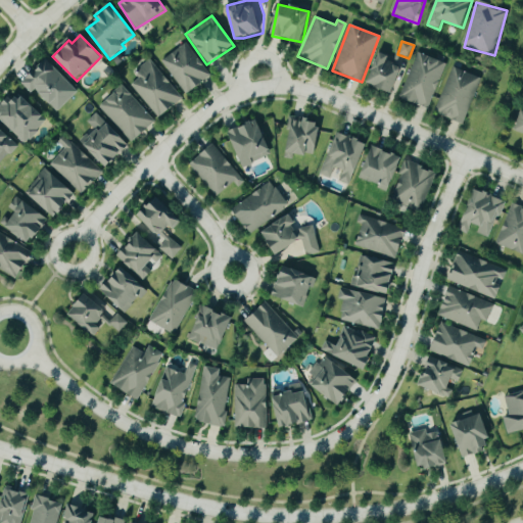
[(183,95),(208,80),(187,44),(161,59),(183,95)]
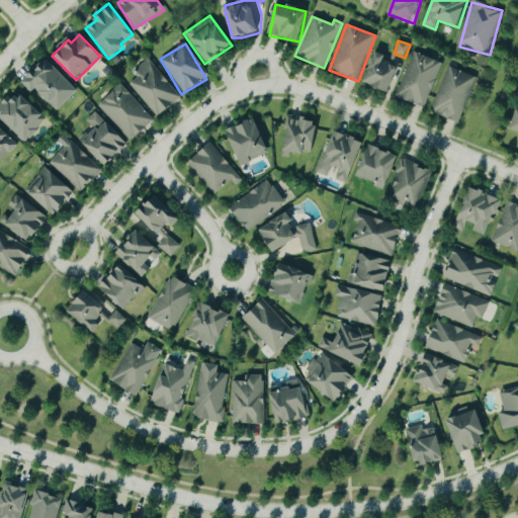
[(441,63),(412,52),(395,98),(424,108),(441,63)]
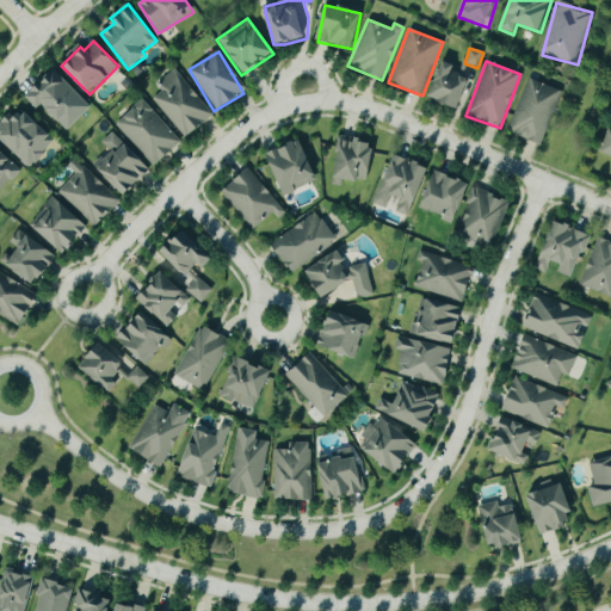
[(430,98),(458,110),(471,76),(442,66),(430,98)]
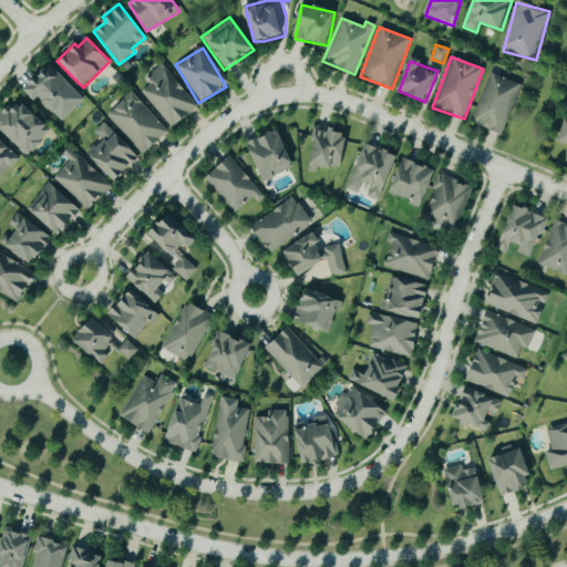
[(84,100),(48,64),(21,91),(33,102),(37,98),(62,122),(84,100)]
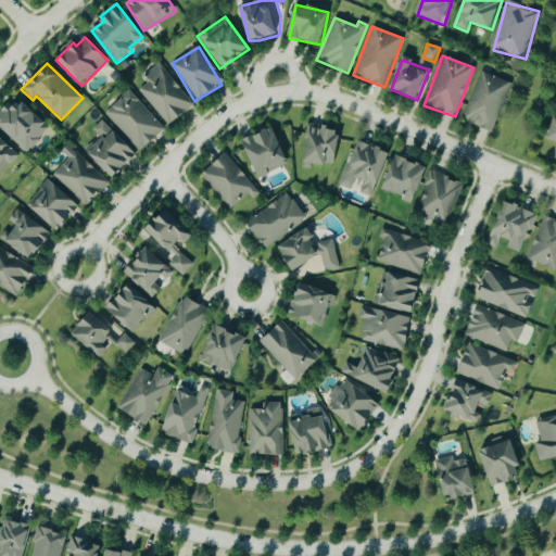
[(137,91),(168,127),(193,105),(158,64),(142,77),(147,83),(137,91)]
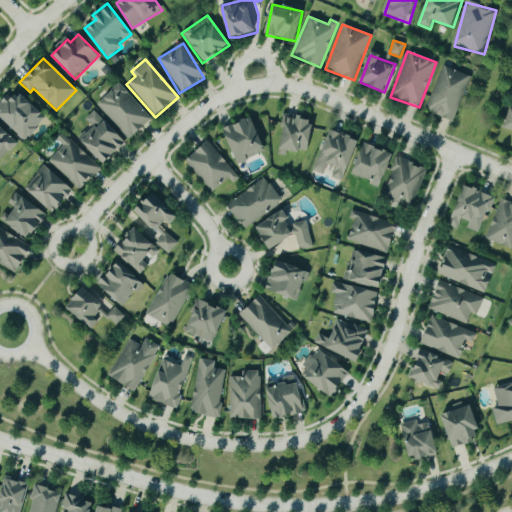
[(455,120),(469,75),(440,66),(426,111),(455,120)]
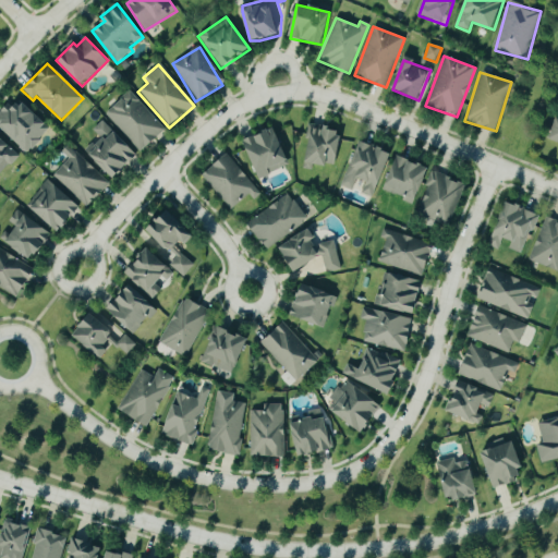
[(106,114),(142,152),(165,130),(129,92),(106,114)]
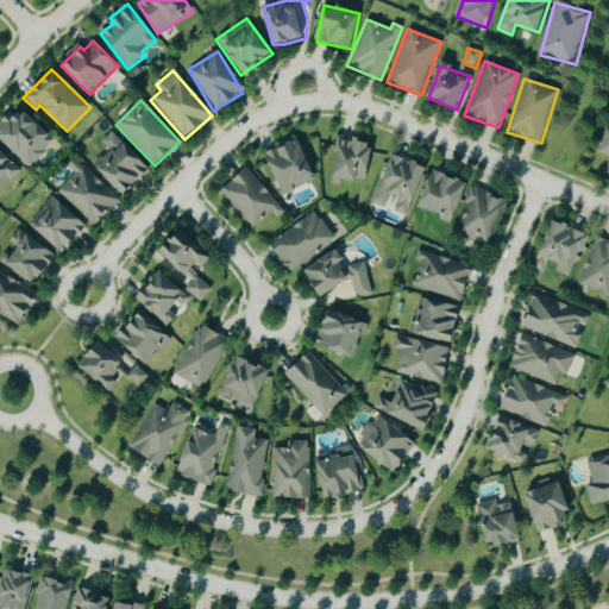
[(0,125),(0,139),(27,169),(55,143),(22,106),(0,125)]
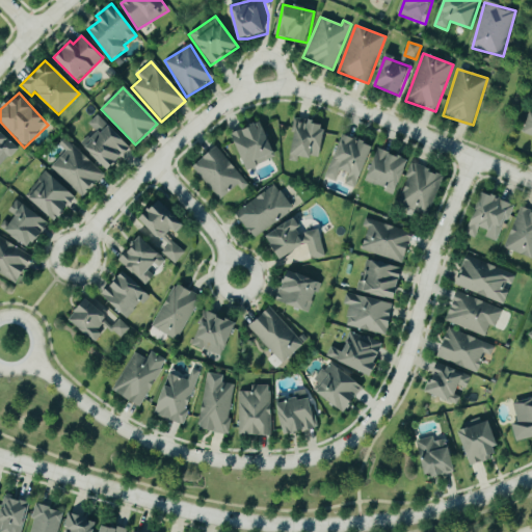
[(531,113),(529,112),(522,133),(531,136),(531,113)]
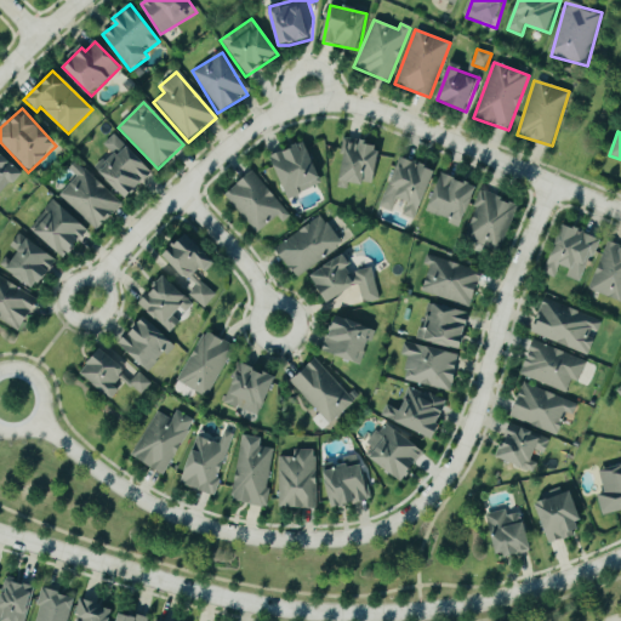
[(93,169),(126,200),(153,174),(114,135),(103,146),(113,155),(106,161),(103,159),(93,169)]
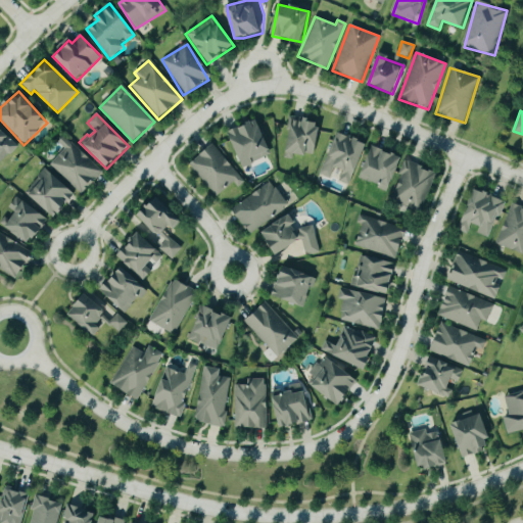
[(229,133),(242,167),(280,152),(267,117),(229,133)]
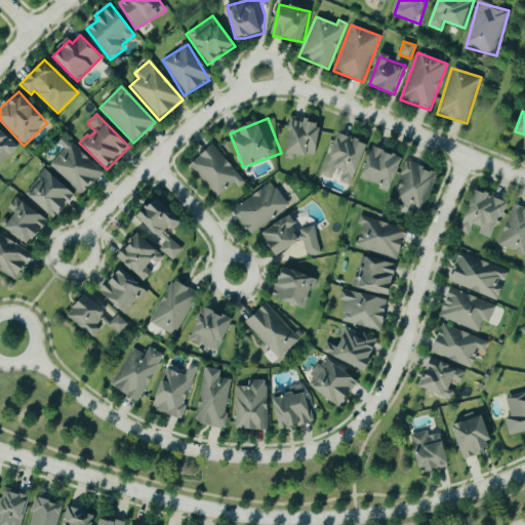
[(321,122),(289,118),(287,129),(291,130),(288,154),(317,157),(321,122)]
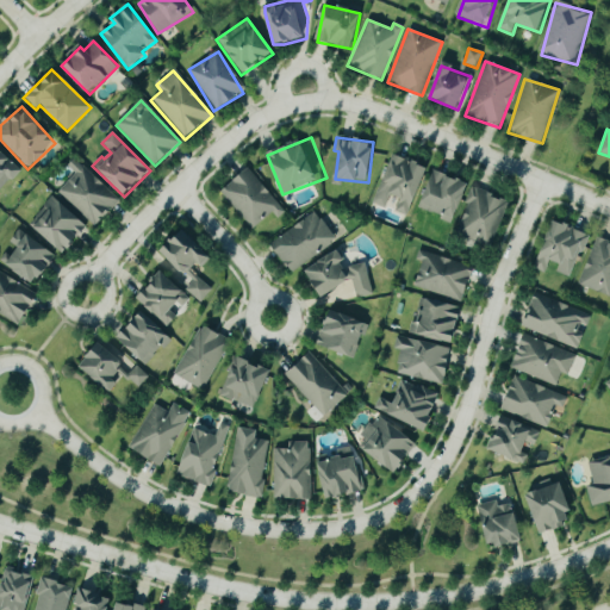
[(0,193),(20,169),(0,151),(0,193)]
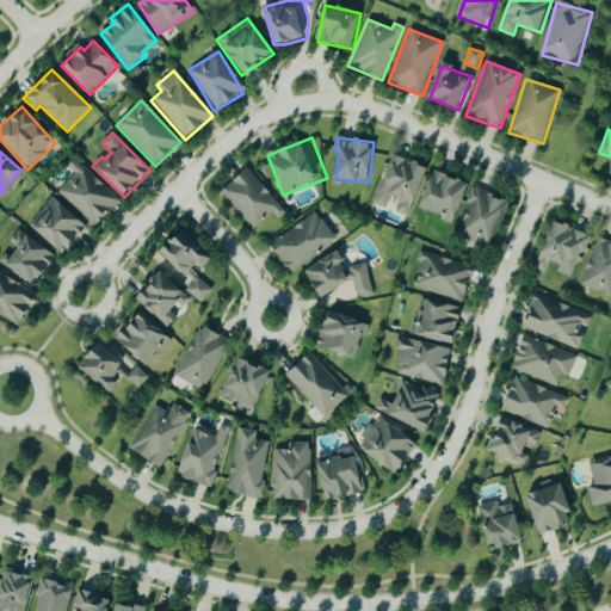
[(429,167),(393,154),(374,204),(387,209),(392,197),(400,199),(396,213),(411,217),(429,167)]
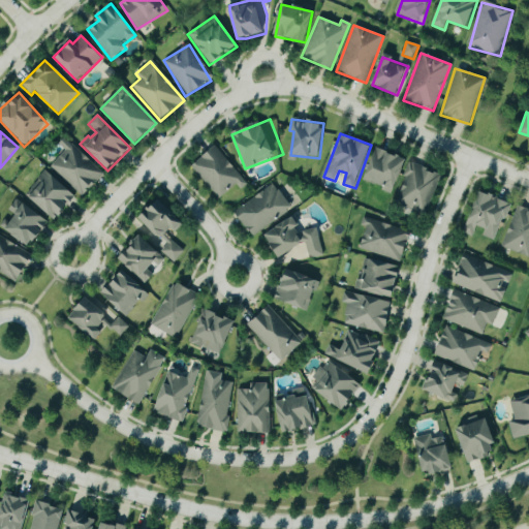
[(69,146),(51,166),(83,196),(102,176),(69,146)]
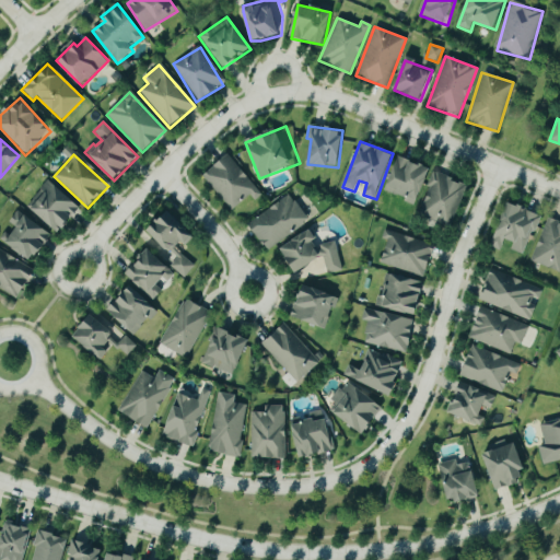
[(202,177),(231,211),(249,196),(255,201),(261,195),(228,155),(202,177)]
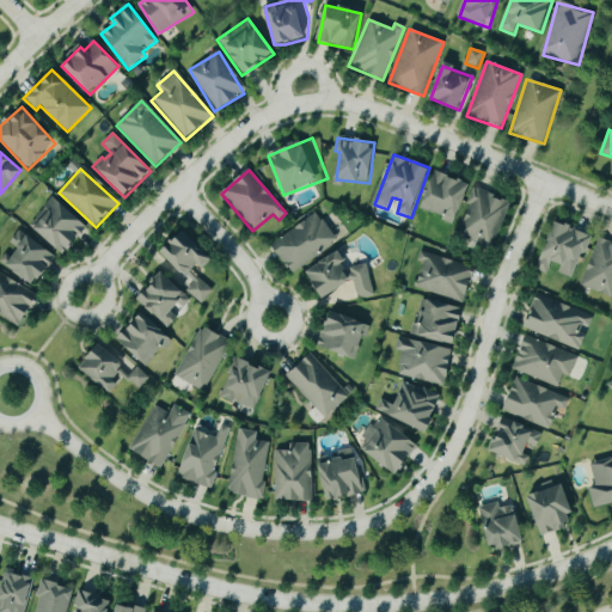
[(458,221),(471,184),(435,172),(422,209),(458,221)]
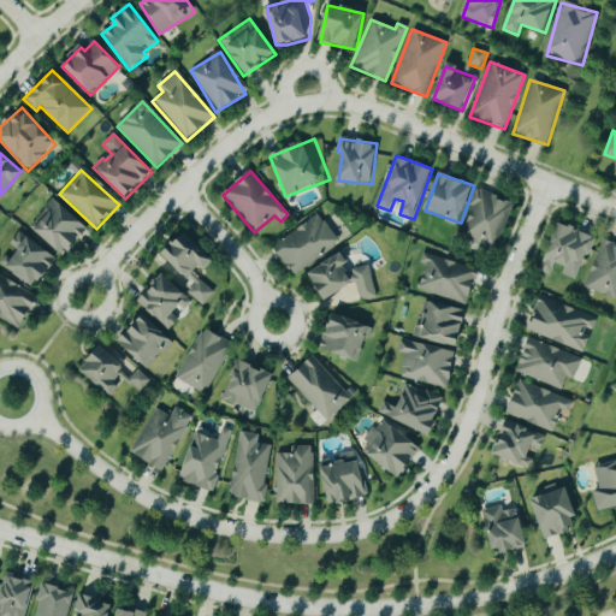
[(513,203),(478,189),(460,237),(495,250),(513,203)]
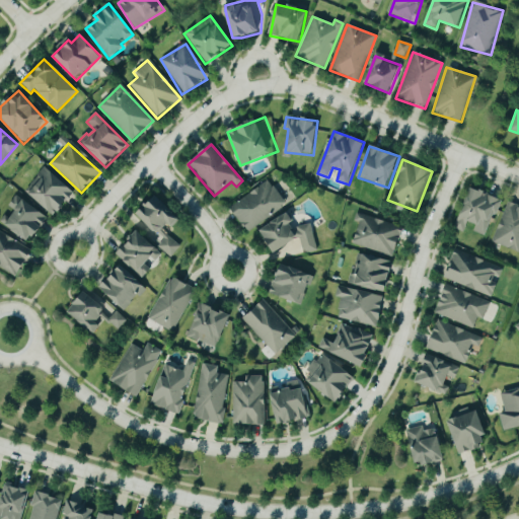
[(23,193),(56,217),(75,192),(43,167),(23,193)]
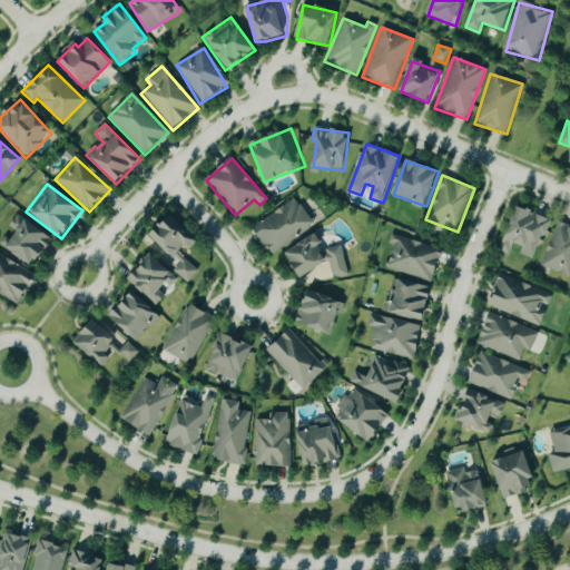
[(296,199),(253,227),(271,254),(314,226),(296,199)]
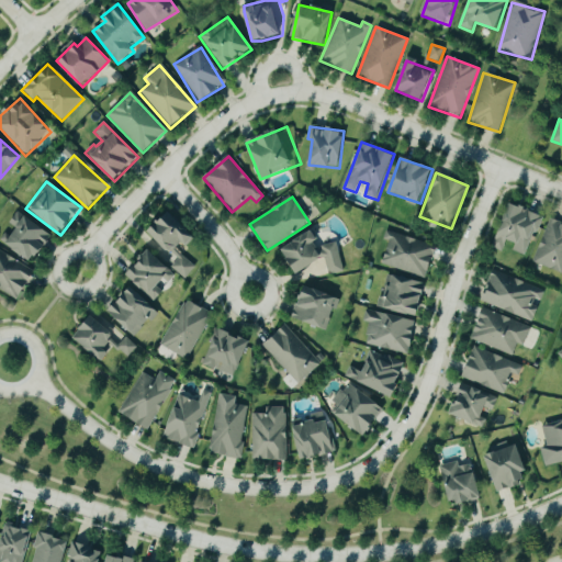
[(541,215),(509,204),(495,248),(503,250),(506,240),(516,244),(514,251),(528,256),(541,215)]
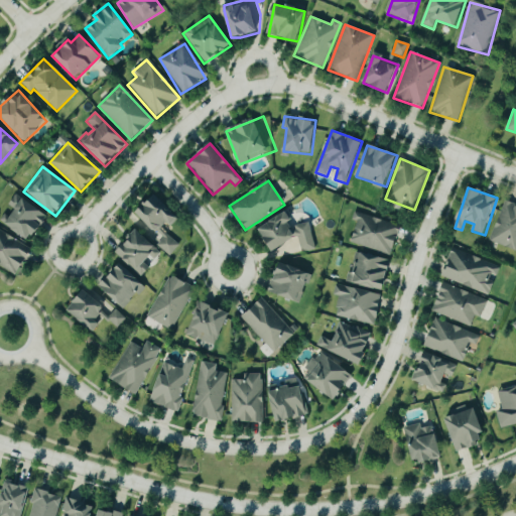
[(3,215),(0,219),(0,222),(30,243),(48,217),(15,194),(7,206),(15,211),(9,219),(3,215)]
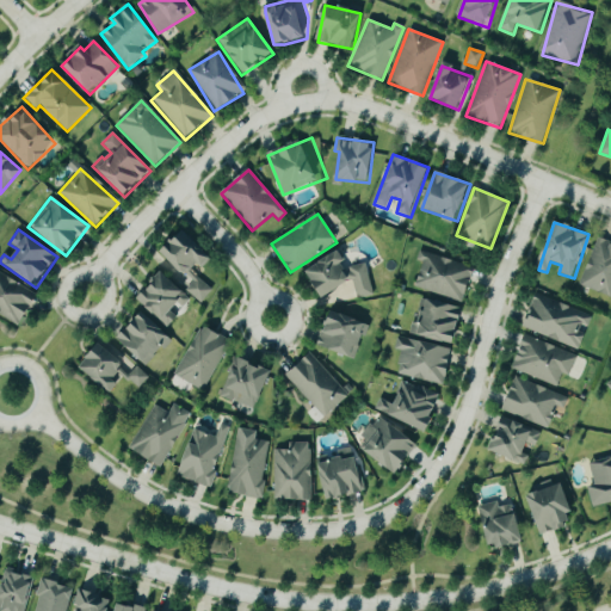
[(213,289),(195,275),(210,254),(180,232),(161,257),(192,281),(184,291),(202,304),(213,289)]
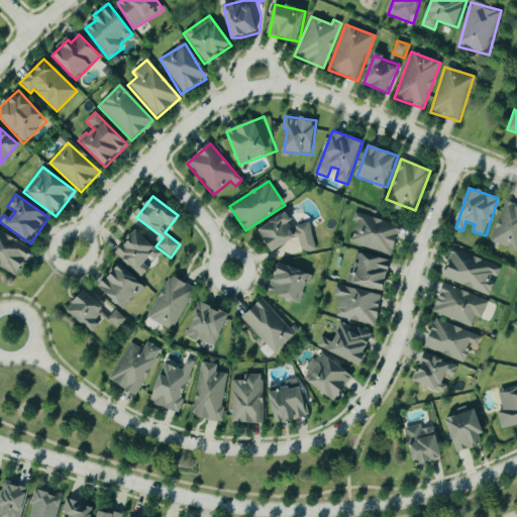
[(490,241),(516,251),(516,205),(506,201),(490,241)]
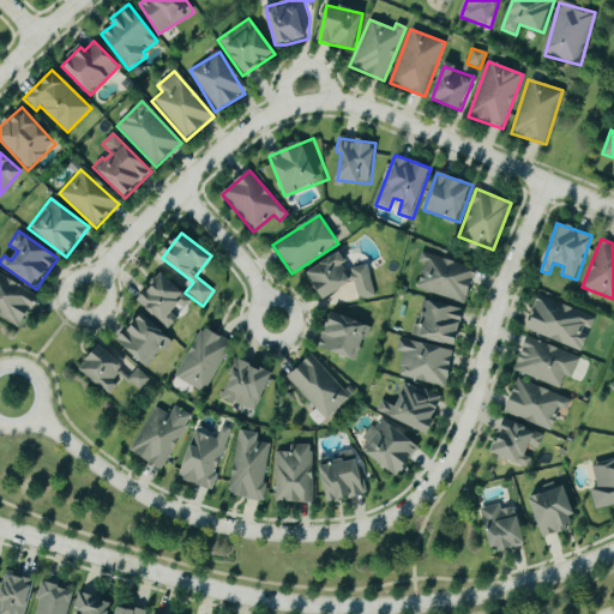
[(375,298),(367,265),(351,269),(342,252),(308,272),(315,287),(317,288),(324,300),(326,300),(355,283),(359,301),(375,298)]
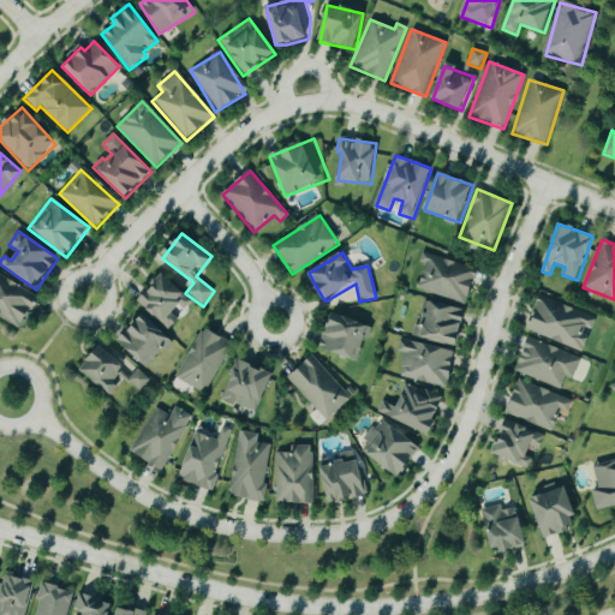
[(419,263),(425,264),(418,290),(467,305),(478,270),(422,252),(419,263)]
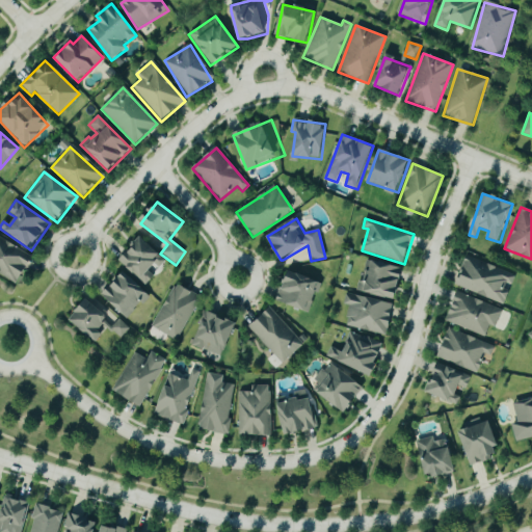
[(0,274),(17,285),(33,258),(0,237),(0,274)]
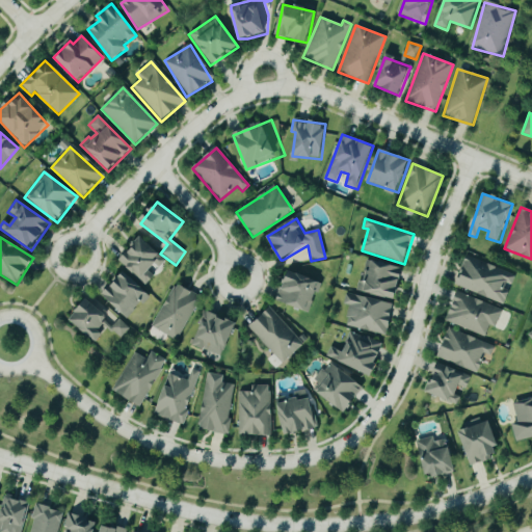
[(121,261),(143,280),(156,265),(160,268),(167,259),(140,237),(121,261)]
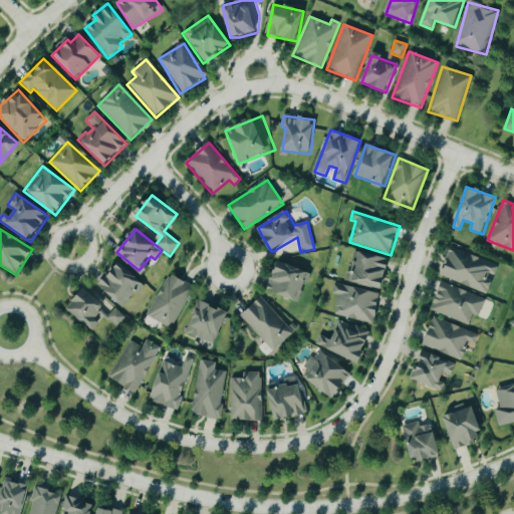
[(488,293),(498,264),(451,248),(441,278),(488,293)]
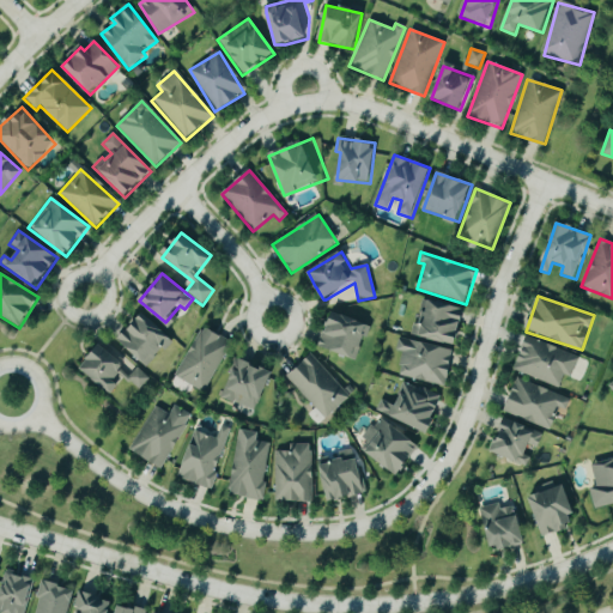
[(414,323),(411,335),(457,346),(466,310),(424,301),(418,325),(414,323)]
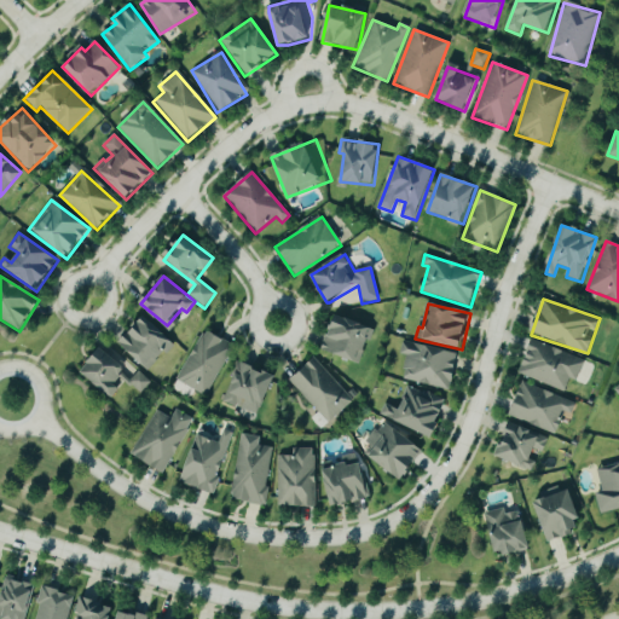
[(117,345),(148,371),(173,343),(144,316),(117,345)]
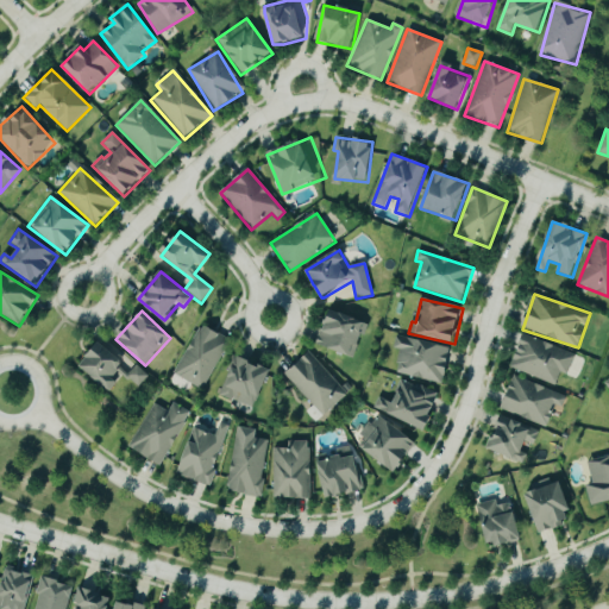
[(356,357),(365,321),(326,312),(318,346),(356,357)]
